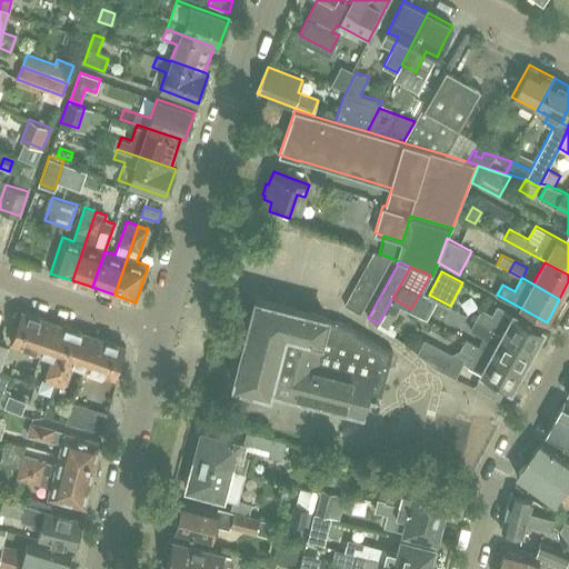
[(326,318),(326,316),(256,297),(247,330),(242,349),(233,382),(362,415),(368,391),(381,395),(392,350),(345,322),(326,318)]
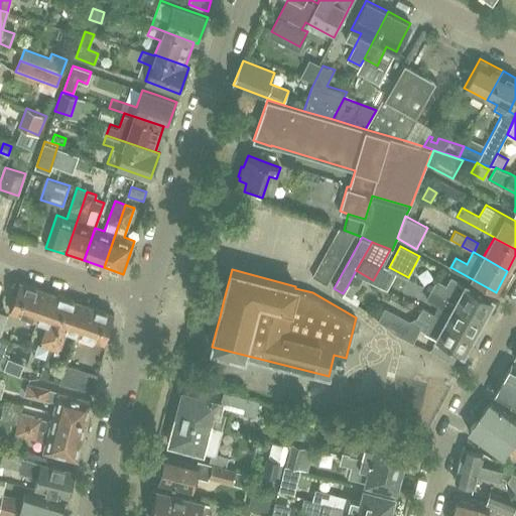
[(483,316),(492,299),(450,276),(445,285),(437,280),(432,289),(483,316)]
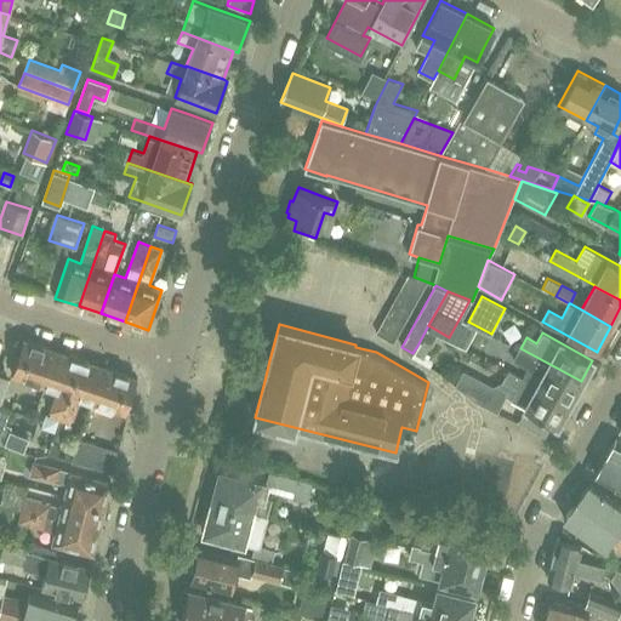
[(46,385),(58,351),(23,339),(12,372),(46,385)]
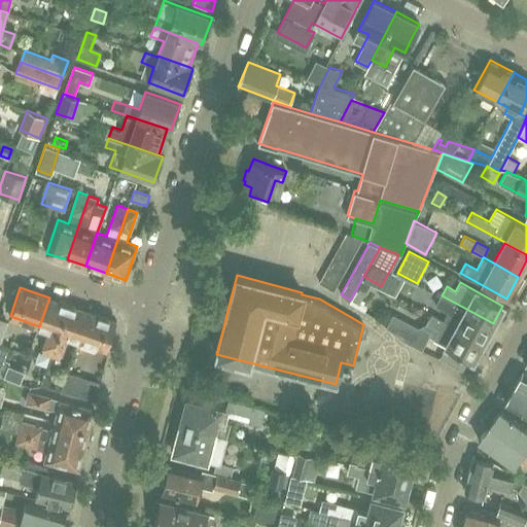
[(354,293),(350,300),(359,305),(362,299),(354,293)]
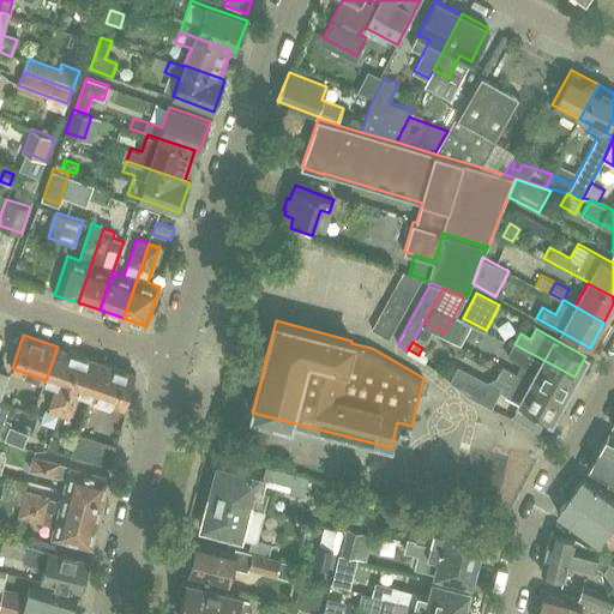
[(563,398),(575,377),(515,344),(509,354),(537,369),(531,380),(563,398)]
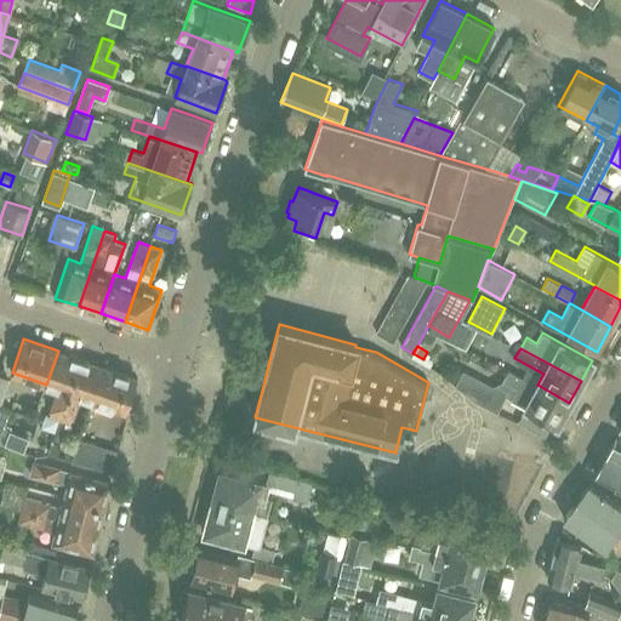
[(61,417),(80,358),(58,351),(46,385),(58,388),(49,414),(61,417)]
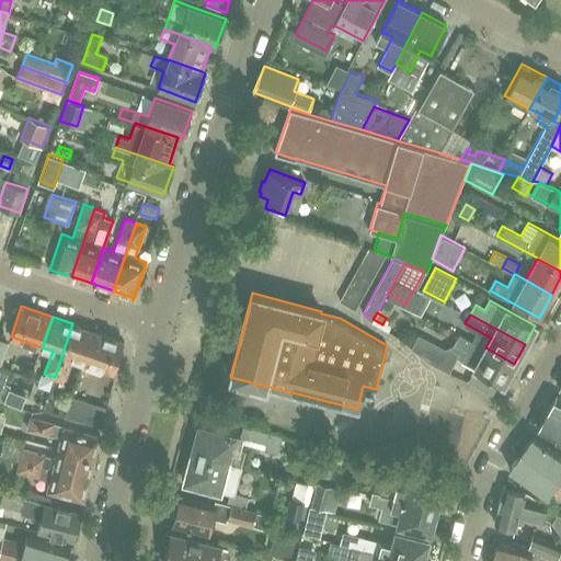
[(83,362),(93,331),(72,323),(55,377),(64,380),(71,357),(83,362)]
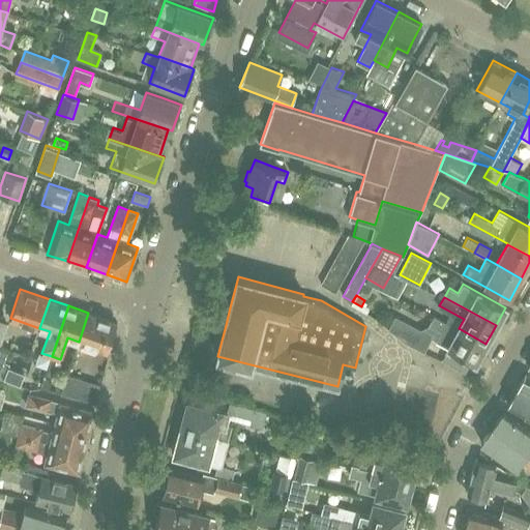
[(79,342),(87,345),(107,351),(117,322),(88,313),(79,342)]
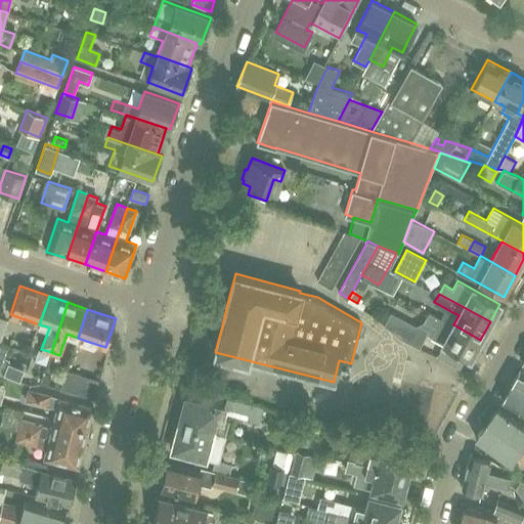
[(470,358),(480,340),(453,324),(430,311),(425,320),(437,326),(431,337),(470,358)]
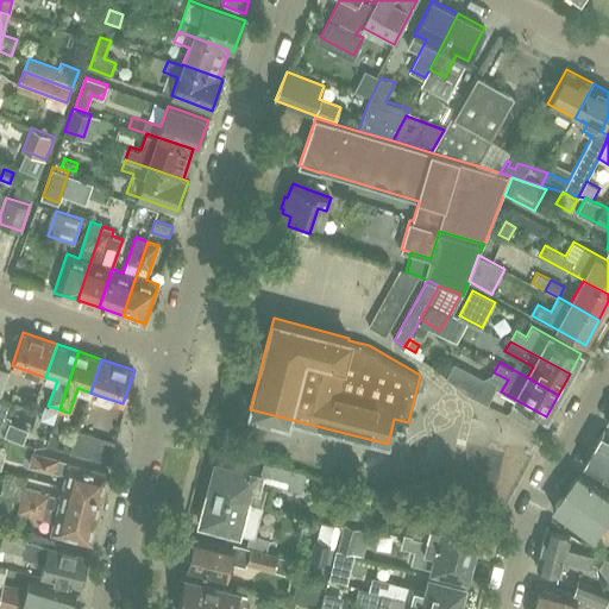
[(453,364),(446,377),(470,397),(485,405),(494,388),(495,385),(483,380),(453,364)]
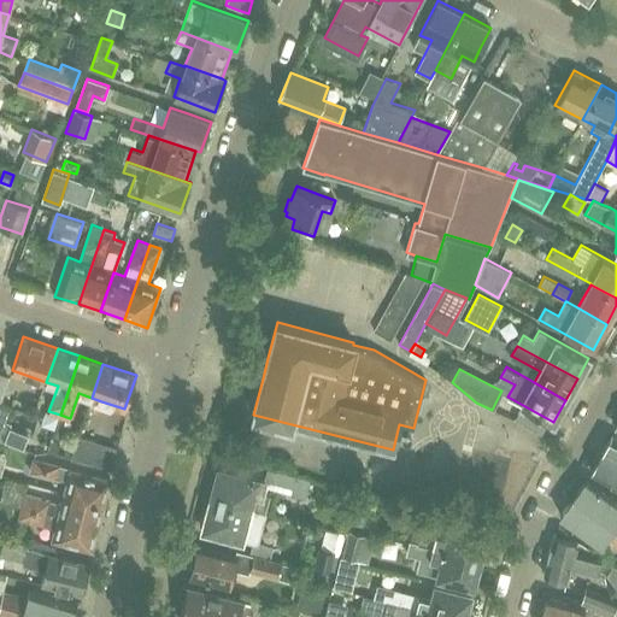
[(0,430),(4,432),(12,406),(0,403),(0,430)]
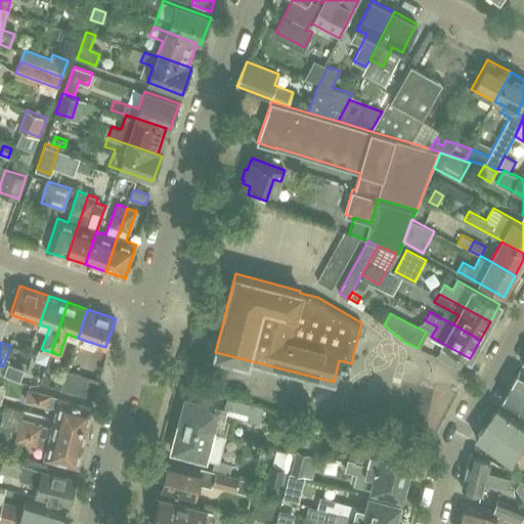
[(404,353),(393,373),(436,397),(448,376),(427,363),(432,354),(418,348),(404,342),(399,350),(404,353)]
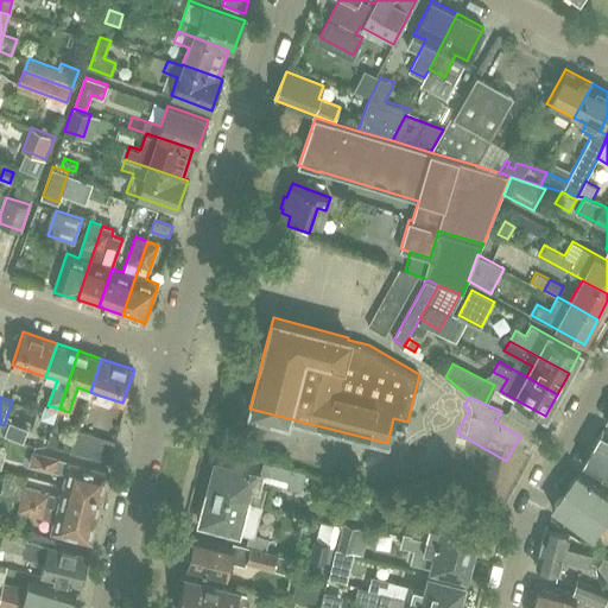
[(26,424),(10,417),(4,432),(20,438),(26,425),(26,424)]
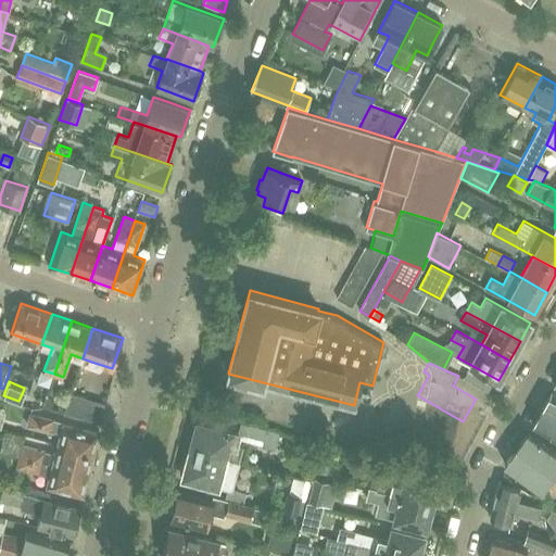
[(555,392),(552,391),(543,408),(555,415),(555,392)]
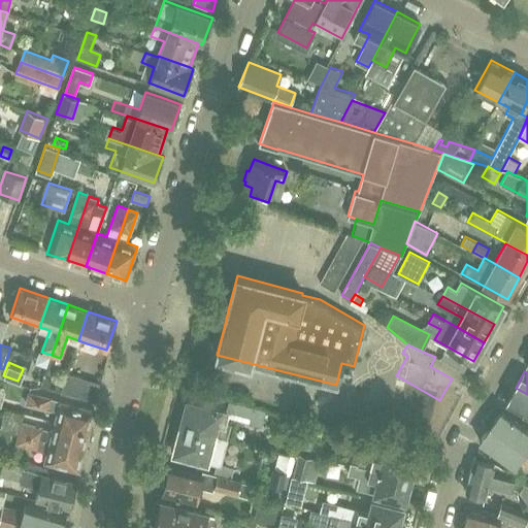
[(83,377),(67,372),(61,391),(76,396),(83,377)]
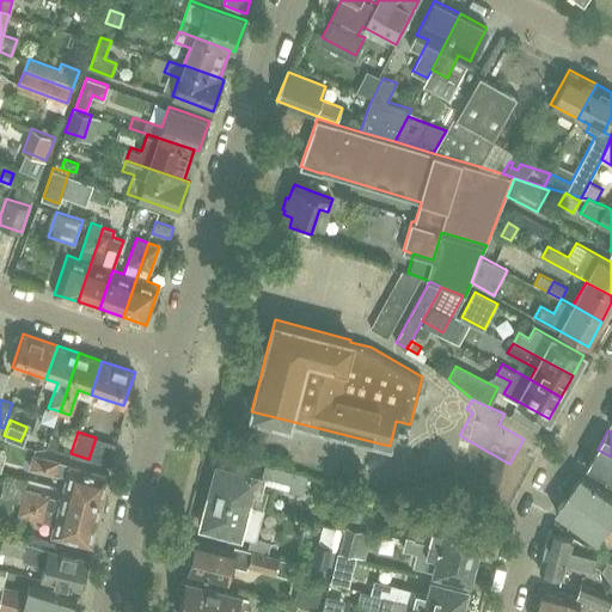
[(444,458),(436,471),(465,487),(471,475),(496,489),(509,464),(459,435),(446,459),(444,458)]
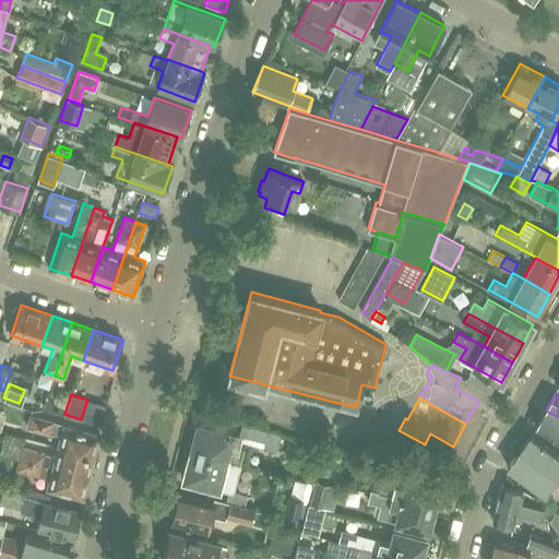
[(558,417),(546,411),(536,427),(558,439),(558,417)]
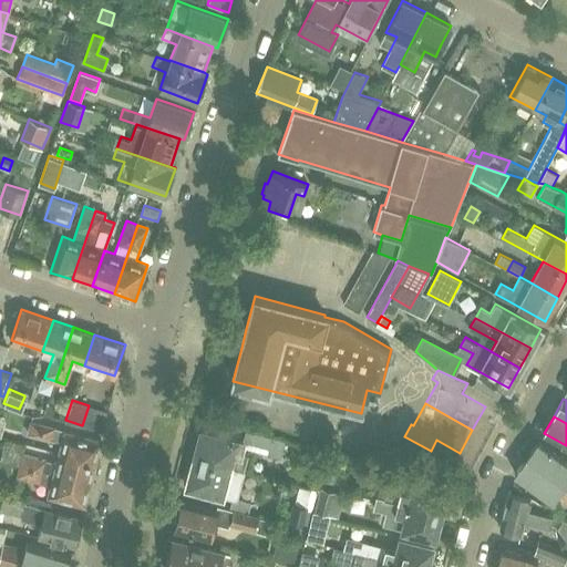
[(31,421),(28,432),(51,439),(51,437),(61,441),(59,452),(96,461),(102,440),(31,421)]
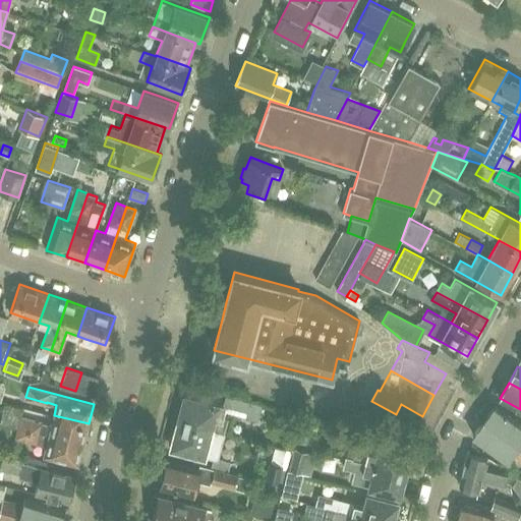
[(224,405),(205,400),(184,394),(181,405),(179,405),(175,420),(211,429),(224,433),(227,419),(221,417),(224,405)]
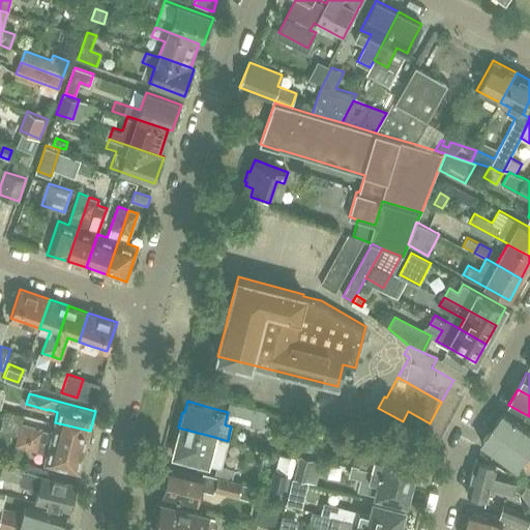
[(272,413),(254,409),(235,404),(232,414),(257,420),(255,427),(268,430),(272,413)]
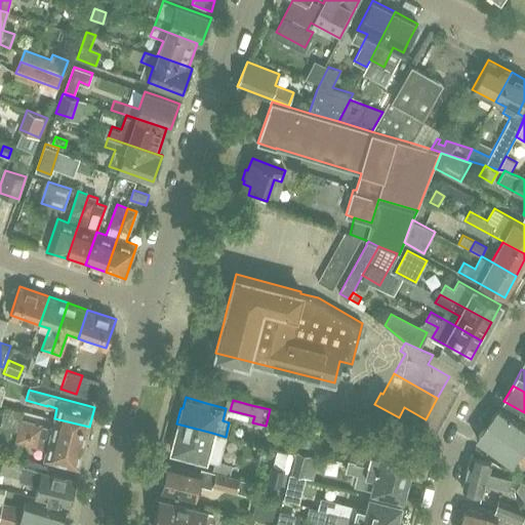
[(524,427),(498,408),(487,423),(524,450),(524,427)]
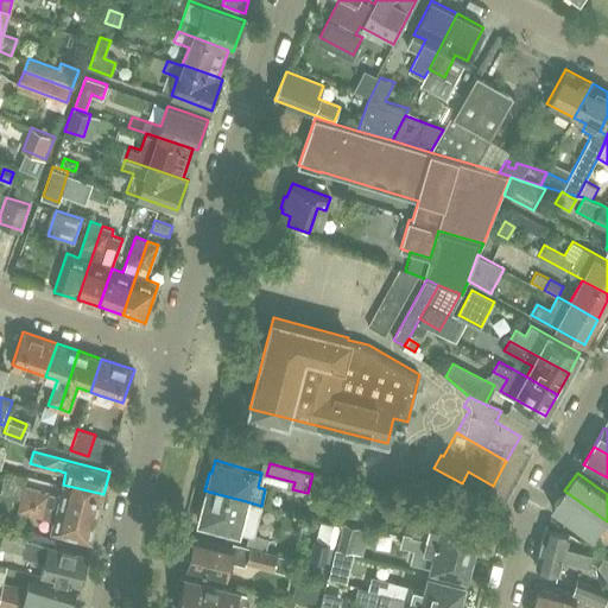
[(24,487),(20,499),(97,518),(103,494),(63,485),(59,496),(49,494),(49,493),(24,487)]
